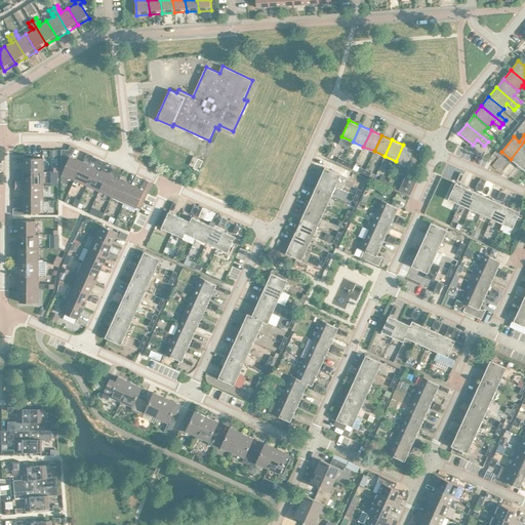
[(524,142),(511,159),(520,166),(524,160),(524,142)]
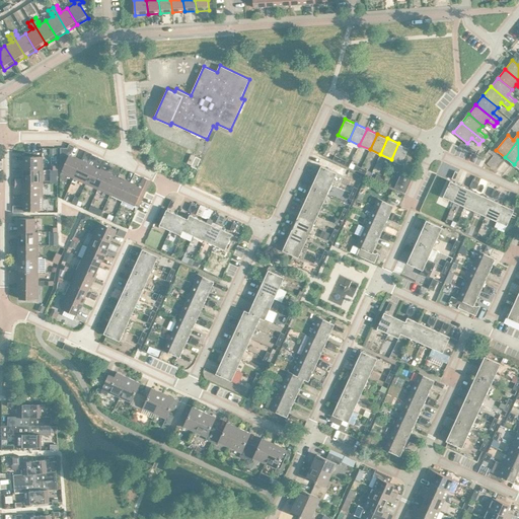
[(398,143),(391,159),(401,164),(409,148),(398,143)]
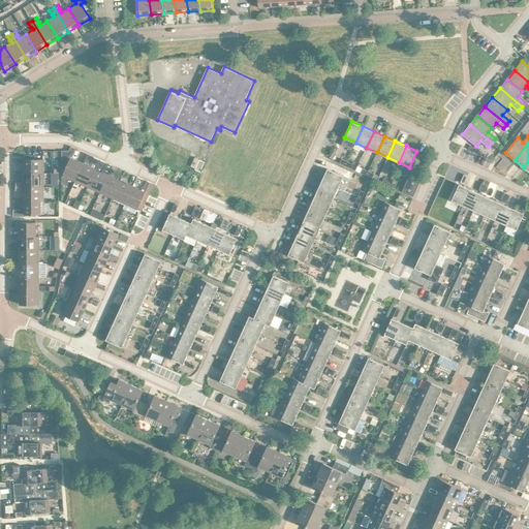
[(63,175),(75,181),(83,163),(70,158),(64,173),(63,175)]
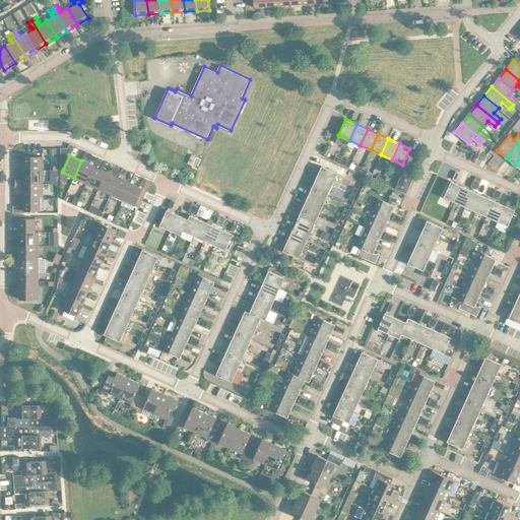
[(24,156),(24,170),(43,170),(43,156),(40,156),(24,156)]
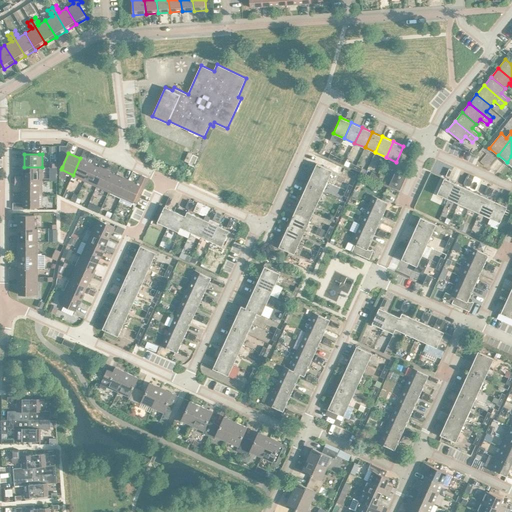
[(193,154),(188,164),(193,166),(198,156),(193,154)]
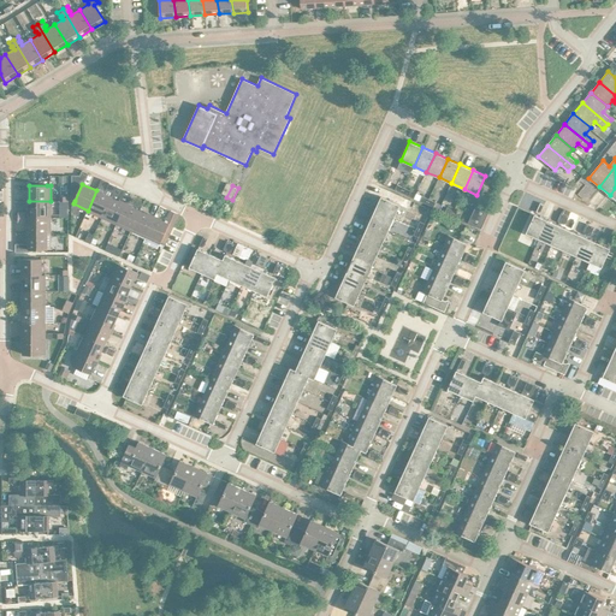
[(88,211),(102,217),(111,197),(96,190),(88,211)]
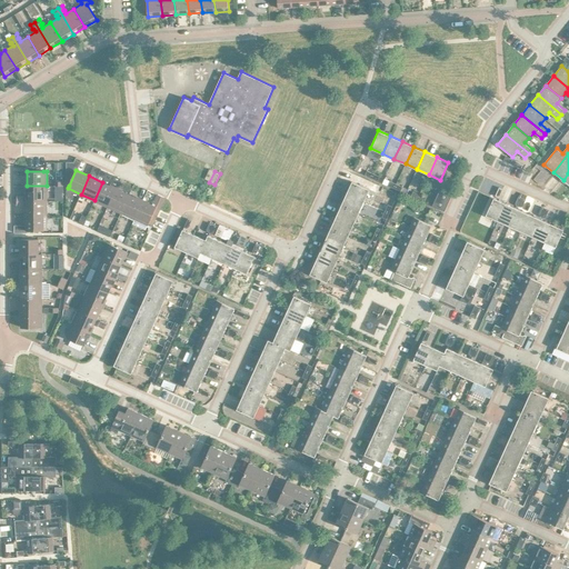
[(352,181),(347,193),(365,201),(370,189),(352,181)]
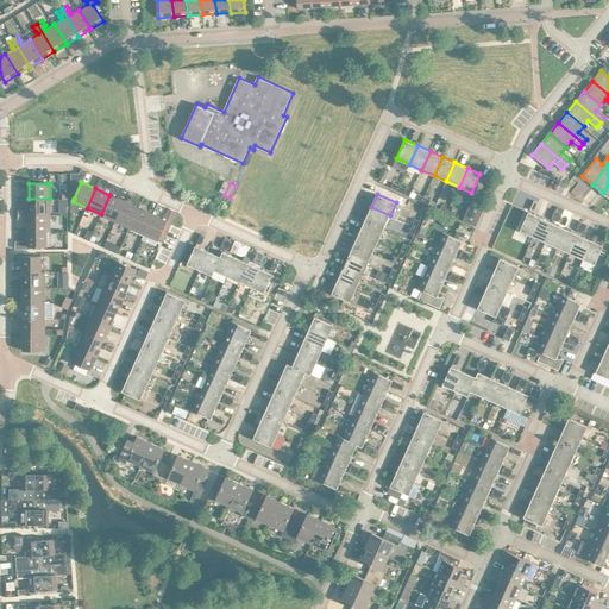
[(101,214),(115,220),(124,201),(110,195),(101,214)]
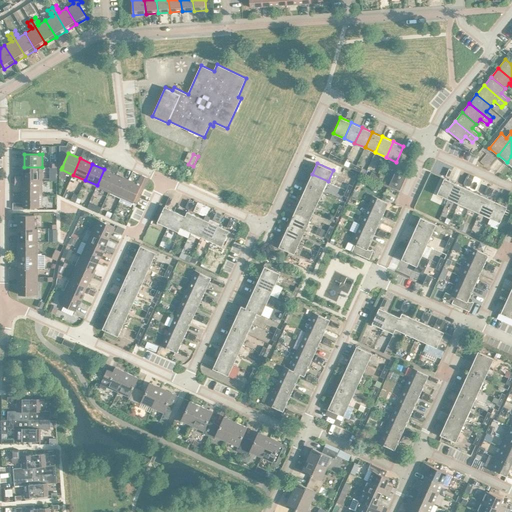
[(24,167),(24,180),(42,180),(42,167),(24,167)]
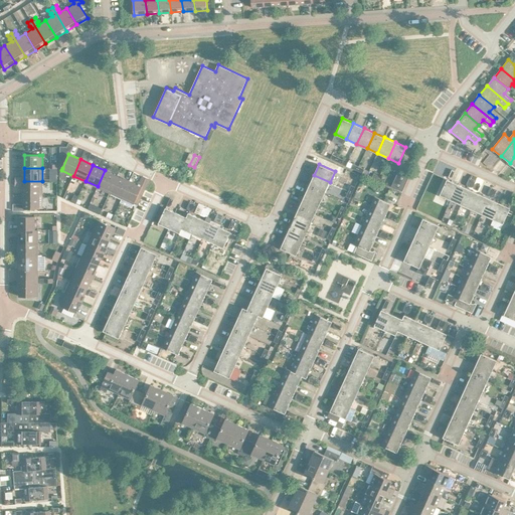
[(392,184),(403,189),(410,174),(399,169),(392,184)]
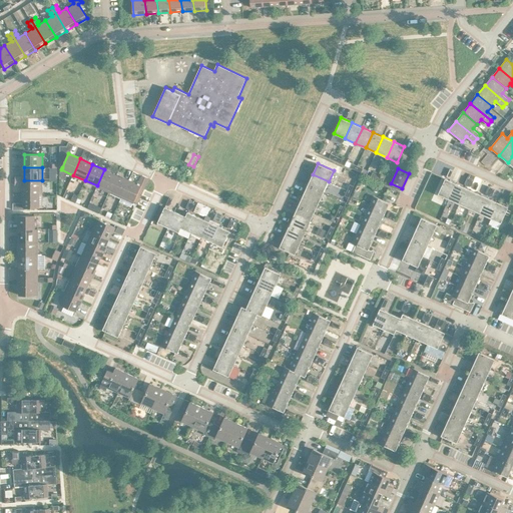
[(97,185),(109,191),(116,175),(104,169),(97,185)]
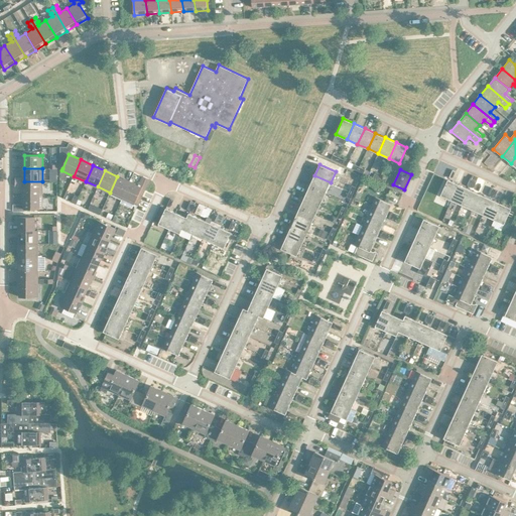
[(314,175),(309,185),(326,192),(331,182),(314,175)]
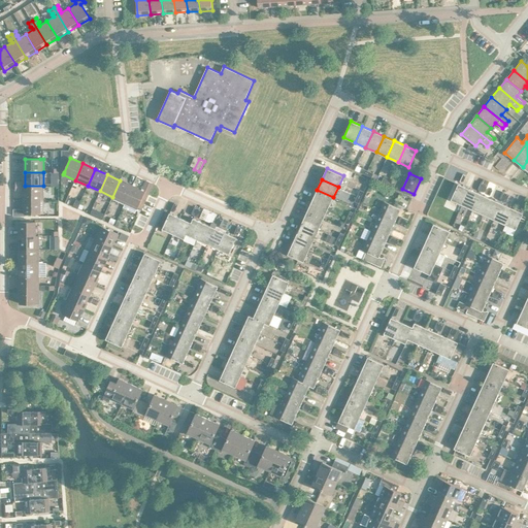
[(112,197),(125,202),(132,186),(120,180),(112,197)]
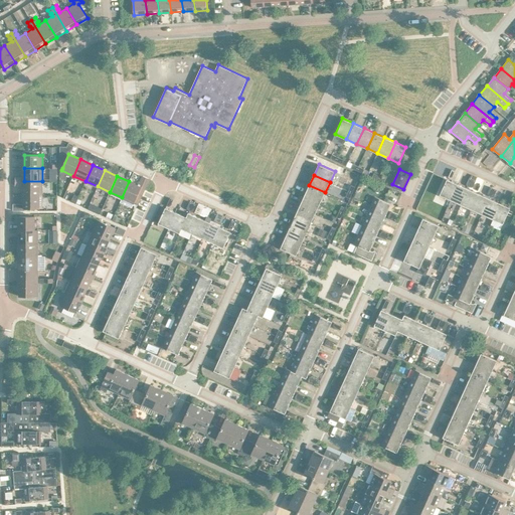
[(440,194),(451,199),(458,184),(447,179),(445,184),(442,182),(436,195),(439,196),(440,194)]
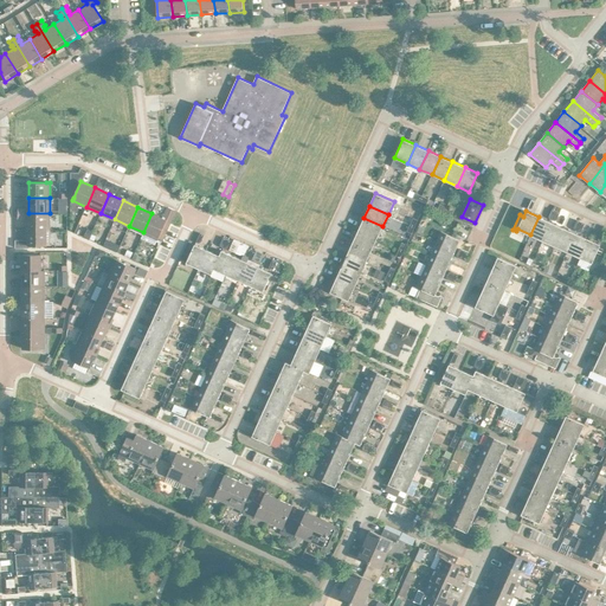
[(28,213),(28,230),(50,230),(50,213),(28,213)]
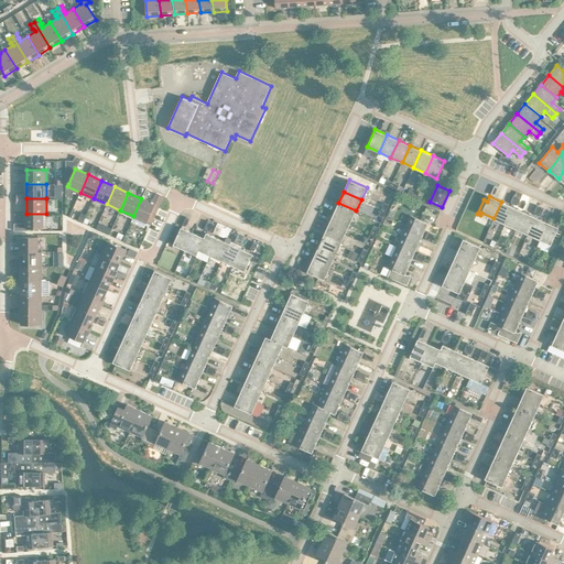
[(141,198),(133,216),(147,223),(148,219),(155,205),(141,198)]
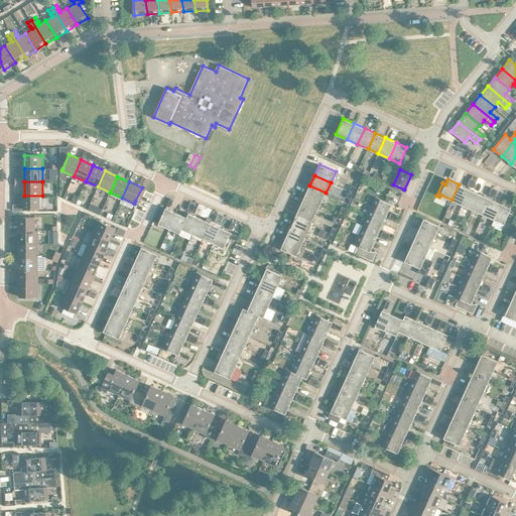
[(452,200),(462,205),(469,188),(459,184),(452,200)]
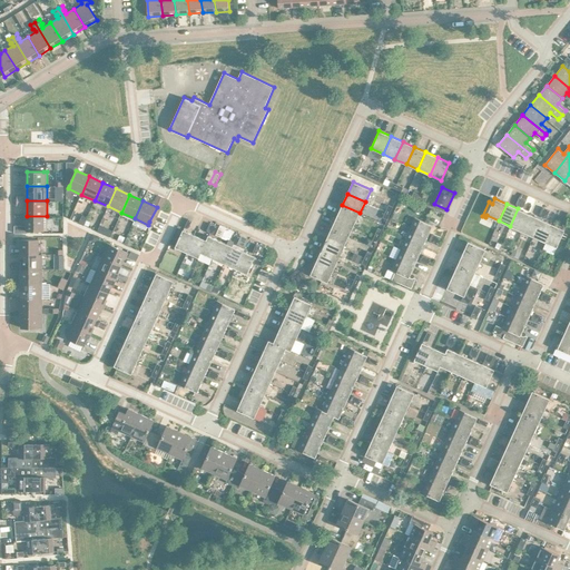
[(342,205),(337,216),(354,225),(360,213),(342,205)]
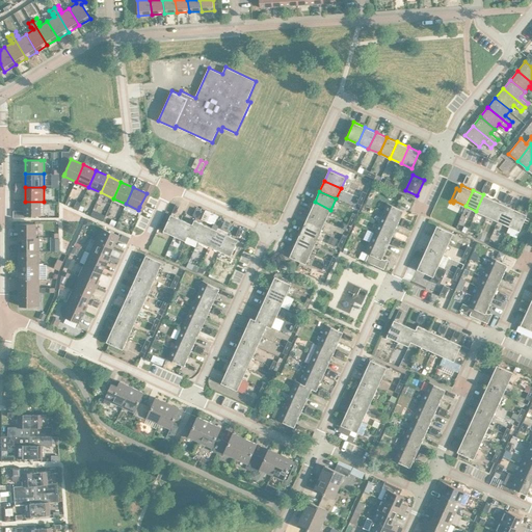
[(476,211),(487,216),(495,200),(483,194),(476,211)]
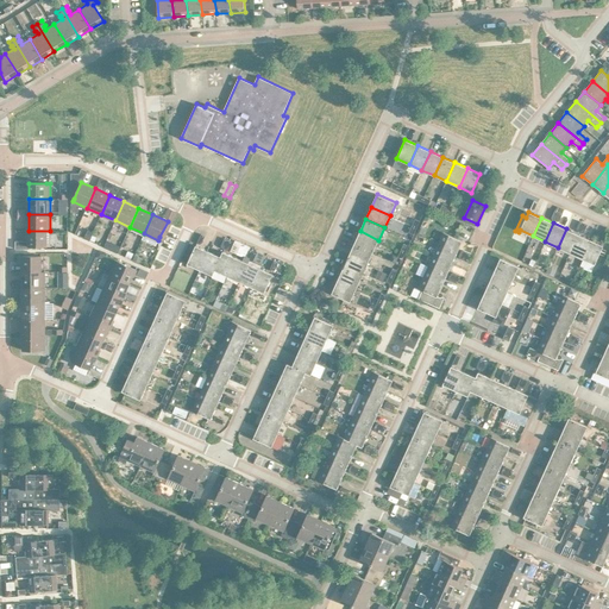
[(558,248),(570,253),(578,234),(566,228),(558,248)]
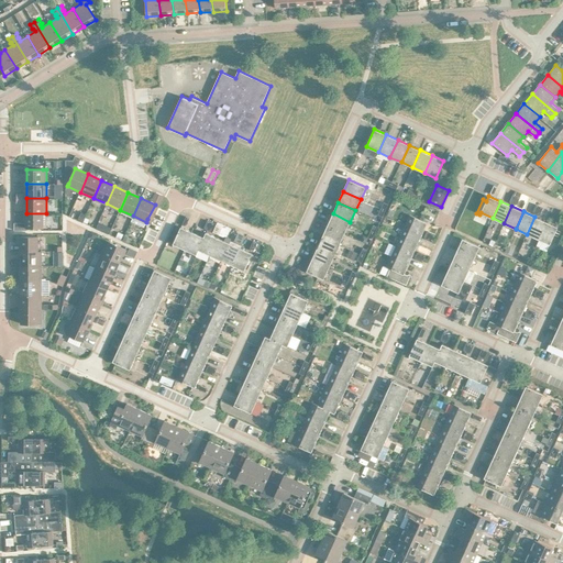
[(46,213),(26,213),(26,228),(43,228),(46,228),(46,213)]
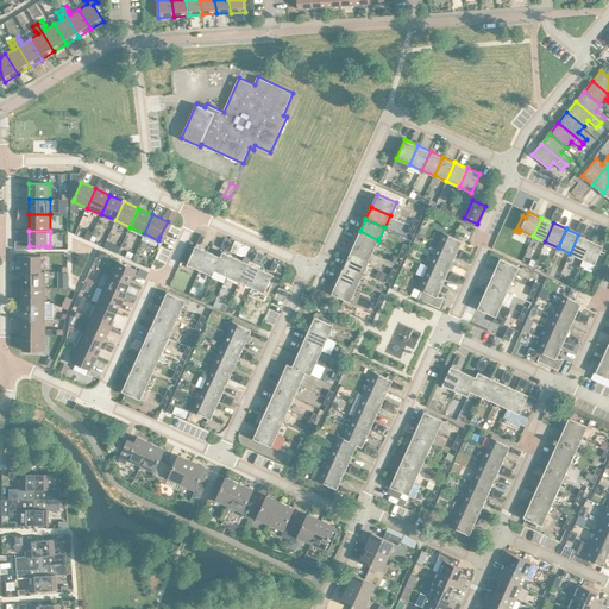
[(360,231),(355,244),(374,252),(378,240),(360,231)]
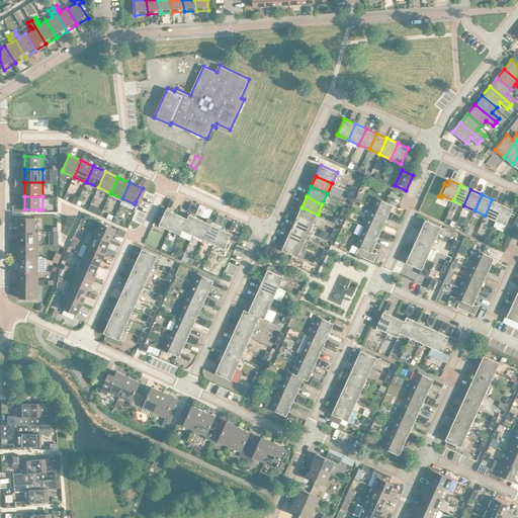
[(377,197),(373,207),(389,214),(394,204),(377,197)]
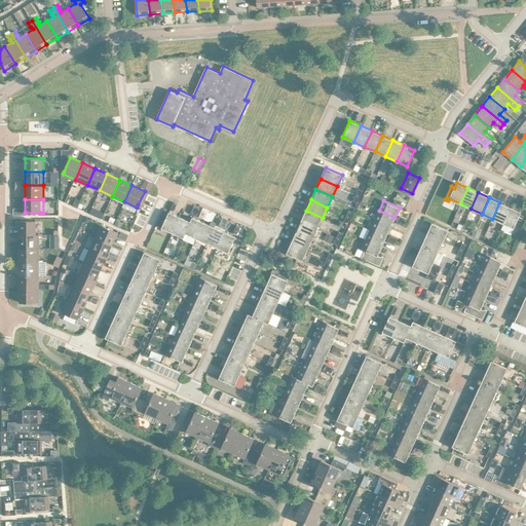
[(492,219),(503,223),(511,208),(499,202),(492,219)]
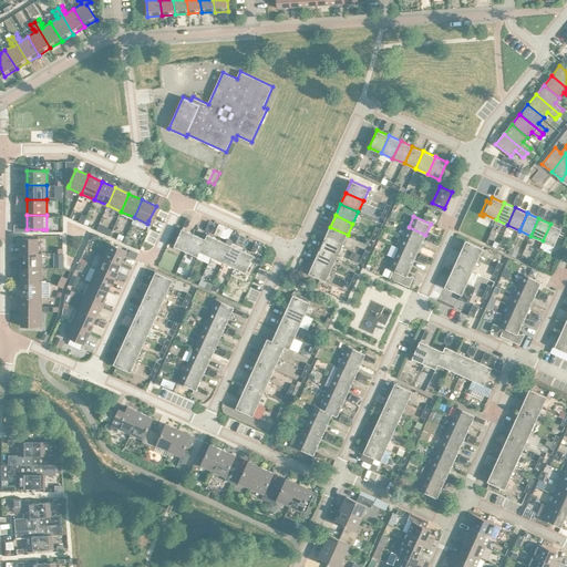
[(550,224),(543,240),(554,246),(562,228),(550,224)]
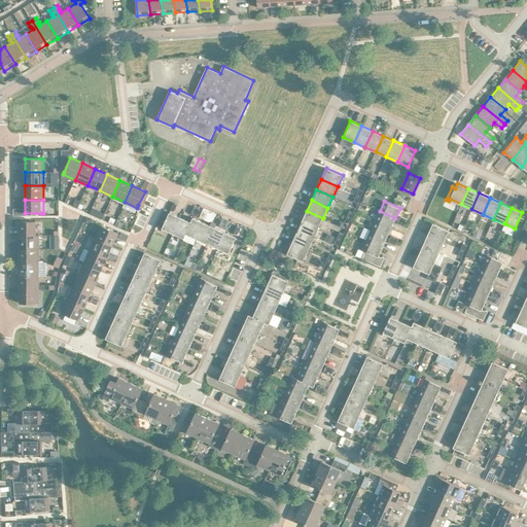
[(307,211),(302,221),(318,229),(323,218),(307,211)]
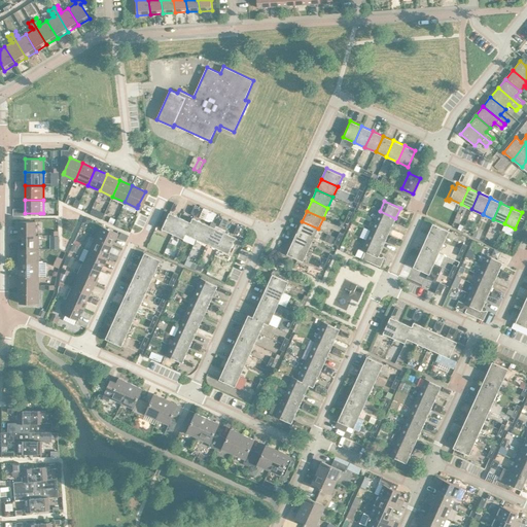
[(380,211),(375,220),(391,227),(395,218),(380,211)]
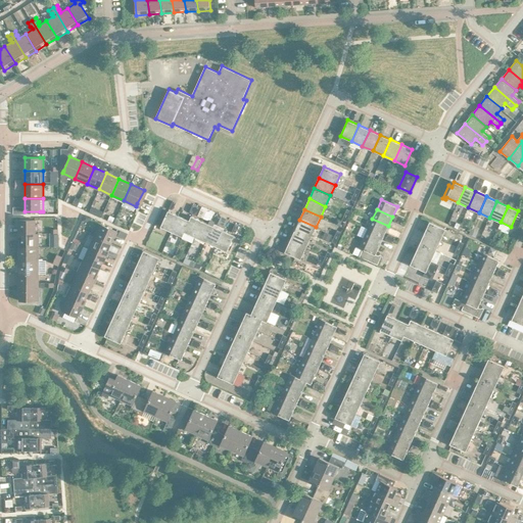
[(160,227),(172,232),(179,216),(169,210),(160,227)]
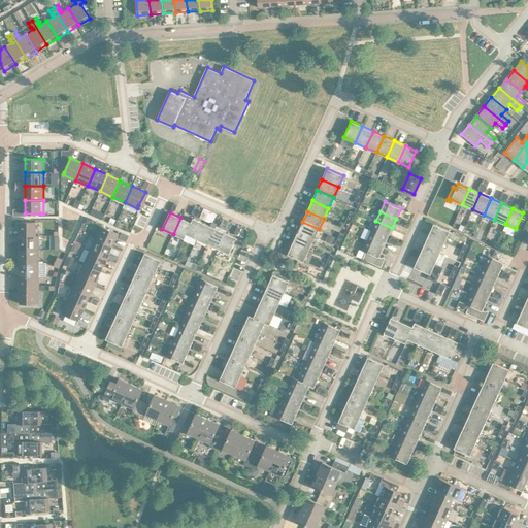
[(185,238),(187,234),(186,234),(192,223),(191,222),(180,218),(173,234),(185,238)]
